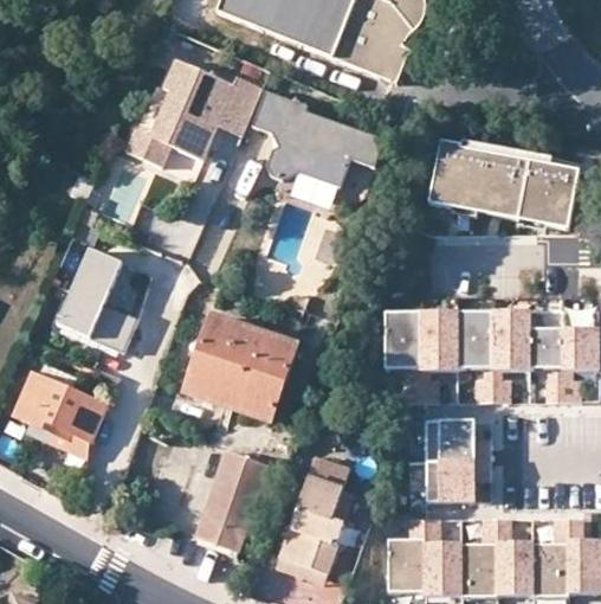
[(213,0),(211,10),(391,83),(405,49),(398,46),(386,42),(396,15),(415,0),(213,0)]
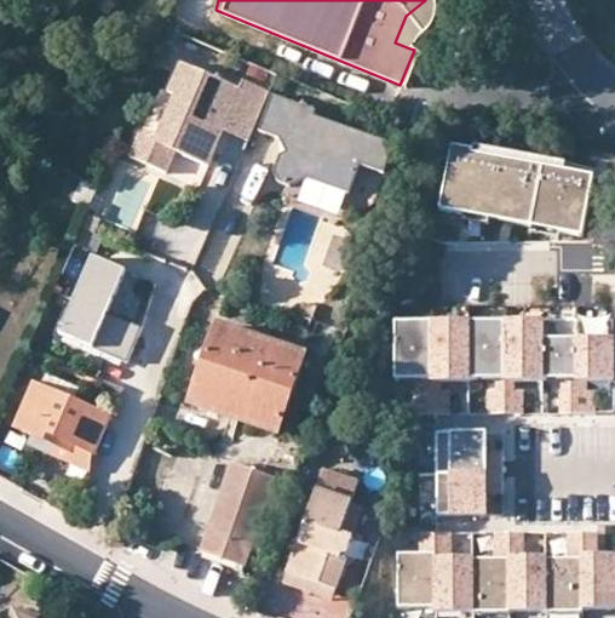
[(434,9),(430,0),(425,0),(406,16),(395,43),(407,47),(414,29),(430,22),(432,16),(434,9)]
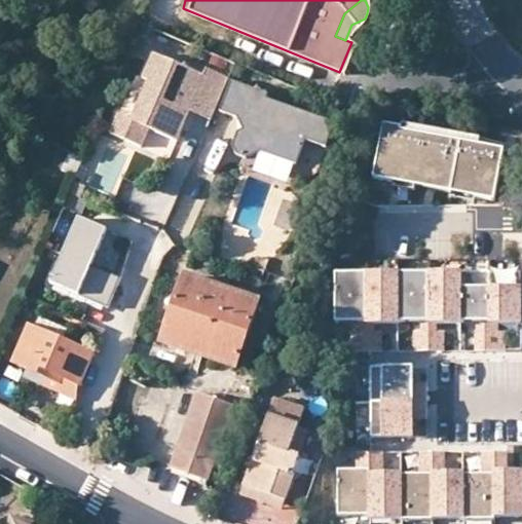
[(201,73),(151,50),(141,74),(146,77),(129,116),(117,111),(109,129),(140,143),(147,125),(175,138),(188,107),(209,116),(226,75),(204,65),(201,73)]
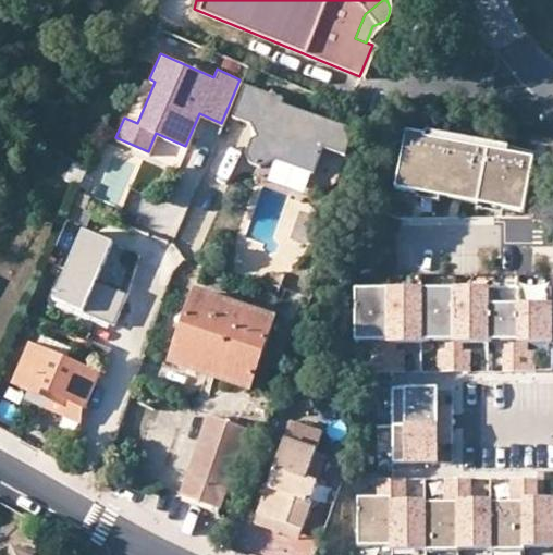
[(282,94),(243,79),(231,112),(249,119),(256,133),(250,135),(244,151),(248,160),(258,163),(273,156),(314,171),(323,143),(346,151),(355,126),(280,100),(282,94)]
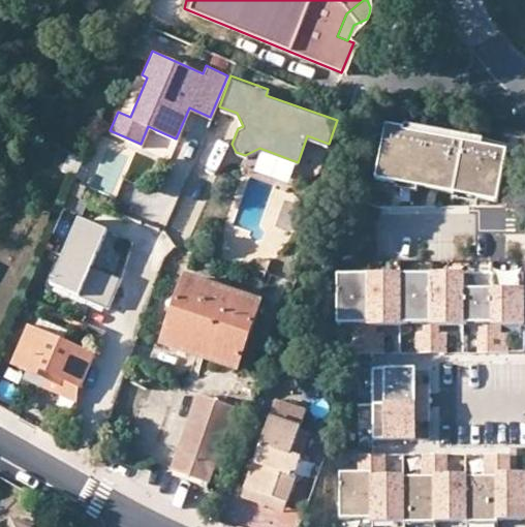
[(399,125),(380,123),(372,178),(393,181),(394,175),(437,181),(437,177),(453,179),(452,184),(475,188),(475,192),(495,195),(502,144),(468,138),(468,142),(460,141),(460,137),(399,128),(399,125)]
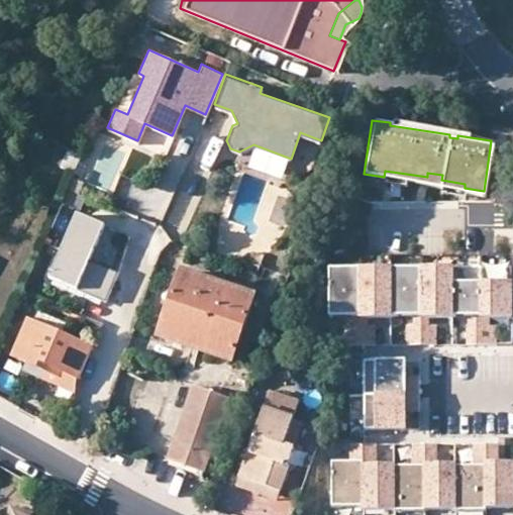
[(78,155),(66,147),(59,165),(71,170),(78,155)]
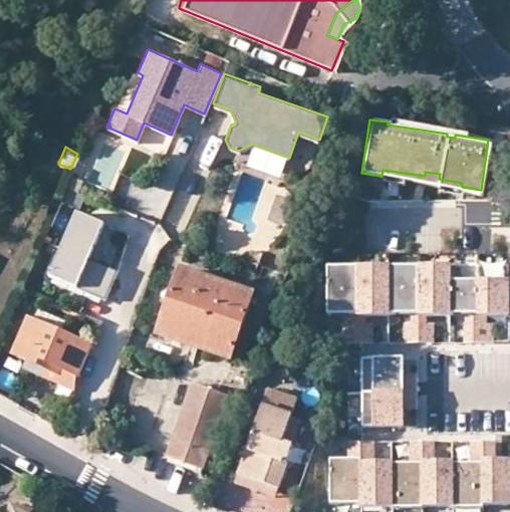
[(80,178),(68,173),(64,184),(75,189),(80,178)]
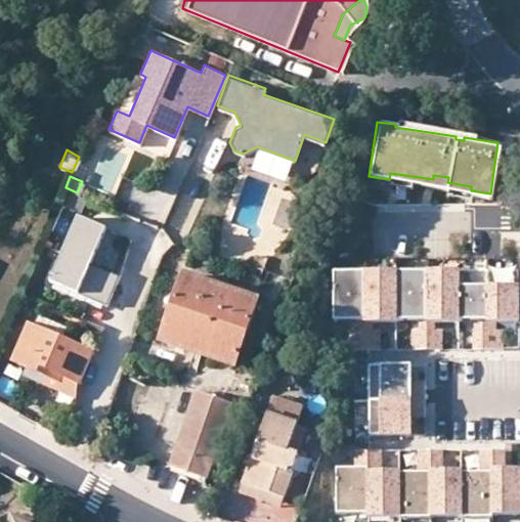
[(77,192),(66,187),(59,202),(72,207),(73,206),(79,208),(84,196),(77,192)]
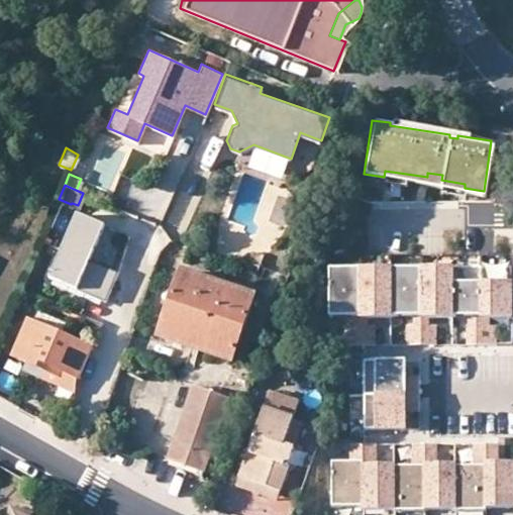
[(185,232),(189,200),(166,198),(163,229),(185,232)]
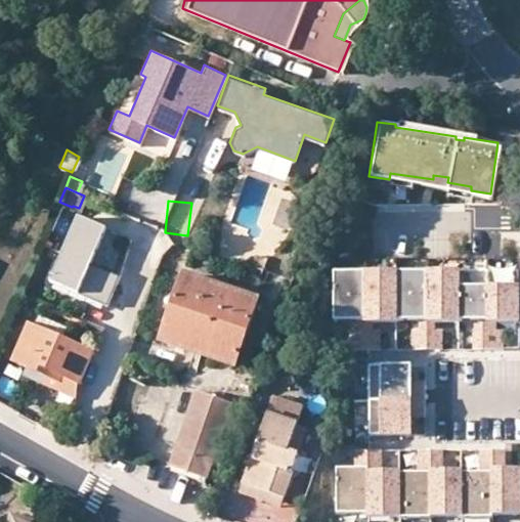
[(298,207),(282,202),(273,225),(290,230),(298,207)]
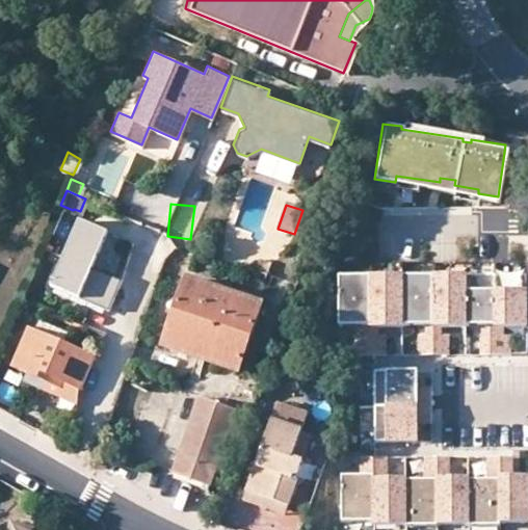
[(106,230),(78,217),(49,283),(107,309),(120,279),(90,266),(106,230)]
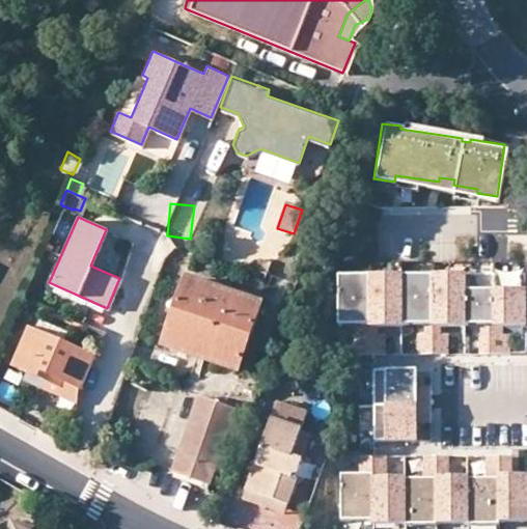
[(519,273),(332,276),(333,326),(356,325),(365,325),(365,327),(370,327),(395,326),(395,325),(418,324),(426,324),(427,326),(432,326),(459,325),(459,324),(479,324),(488,323),(488,325),(493,325),(519,324),(519,273)]
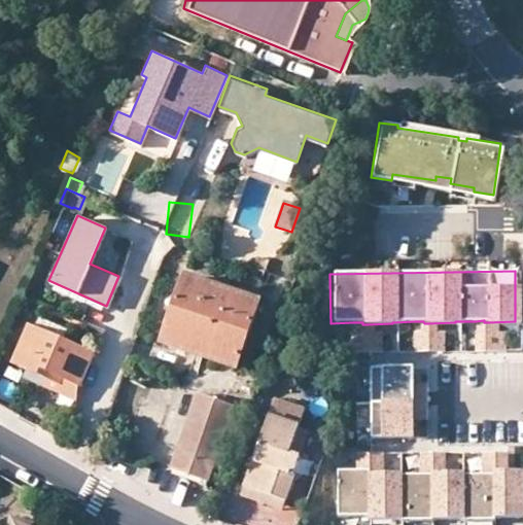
[(257,301),(182,276),(161,343),(236,369),(257,301)]
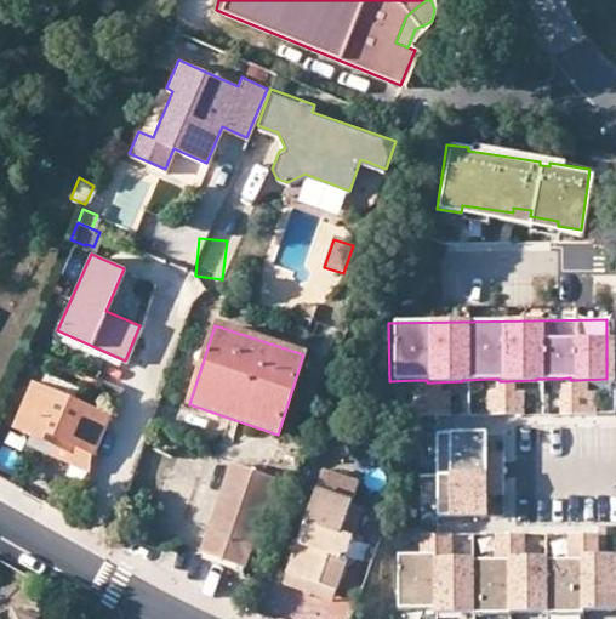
[(77,386),(44,372),(38,384),(70,398),(77,386)]
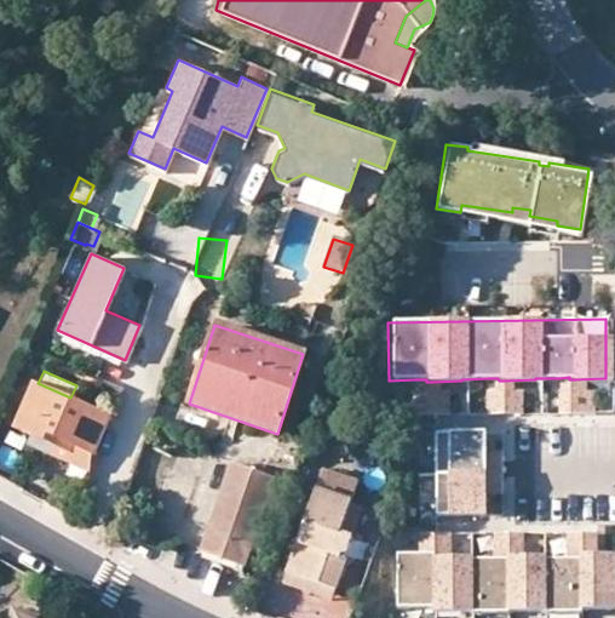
[(559,390),(575,390),(575,379),(569,379),(569,377),(559,378),(559,390)]
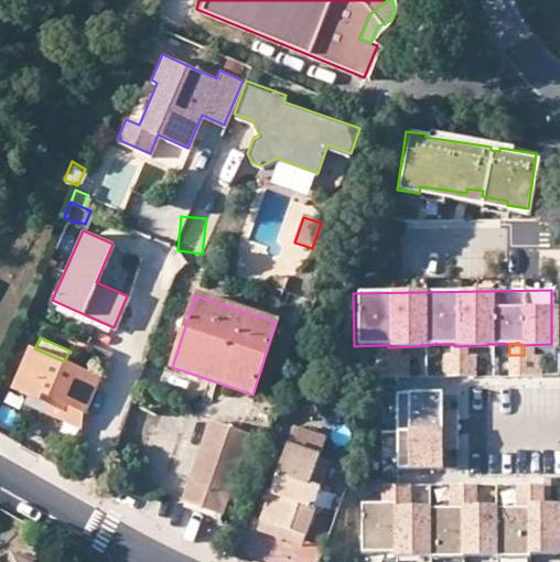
[(460,355),(459,346),(454,346),(453,344),(444,344),(444,356),(460,355)]
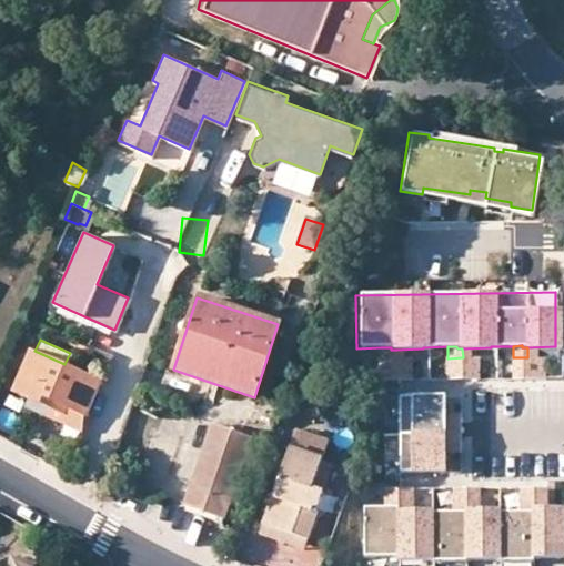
[(66,406),(83,415),(99,380),(64,364),(34,351),(28,347),(10,388),(51,407),(54,401),(66,406)]
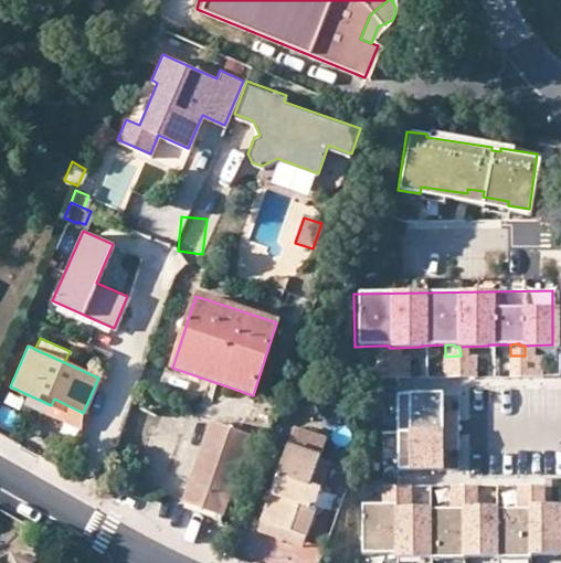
[(389,346),(379,346),(379,357),(394,357),(394,348),(389,348),(389,346)]
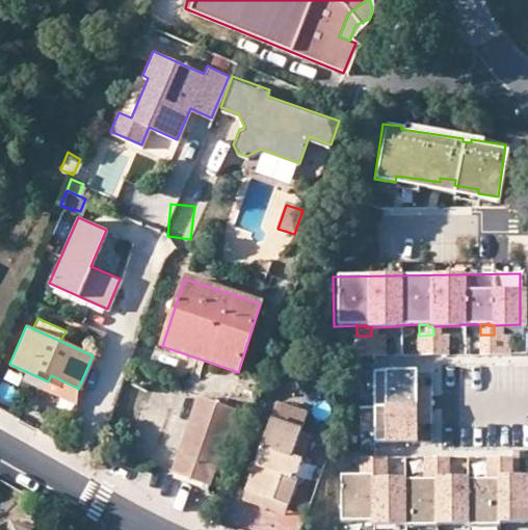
[(480,335),(473,335),(473,353),(503,352),(503,334),(494,335),(480,335)]
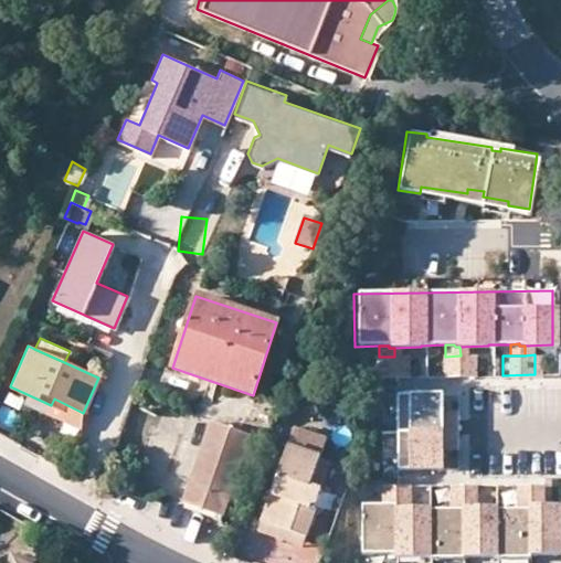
[(445,357),(438,357),(438,375),(470,375),(470,356),(461,356),(445,357)]
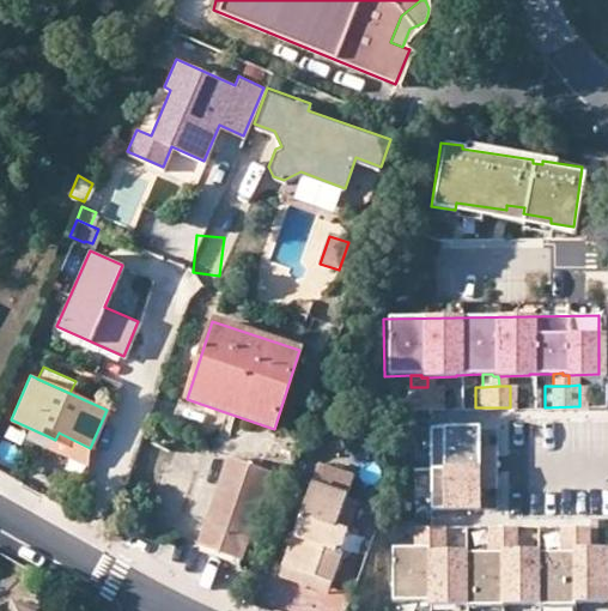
[(411,387),(403,387),(403,409),(438,409),(438,387),(427,387),(411,387)]
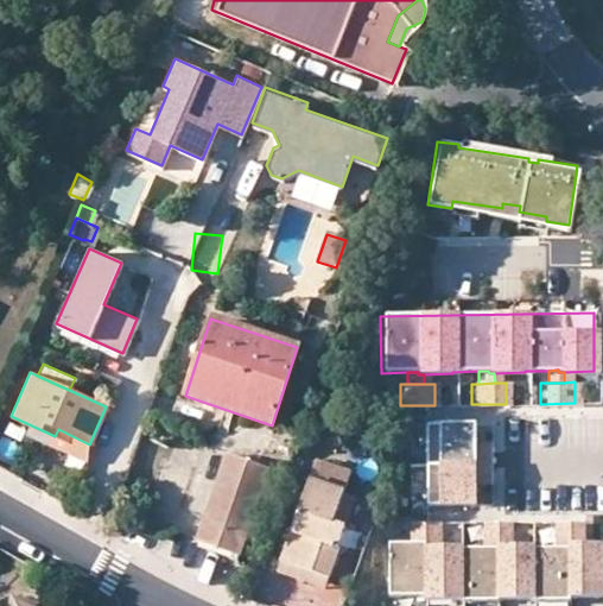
[(473,423),(424,424),(425,505),(474,504),(473,484),(489,483),(488,443),(473,443),(473,423)]
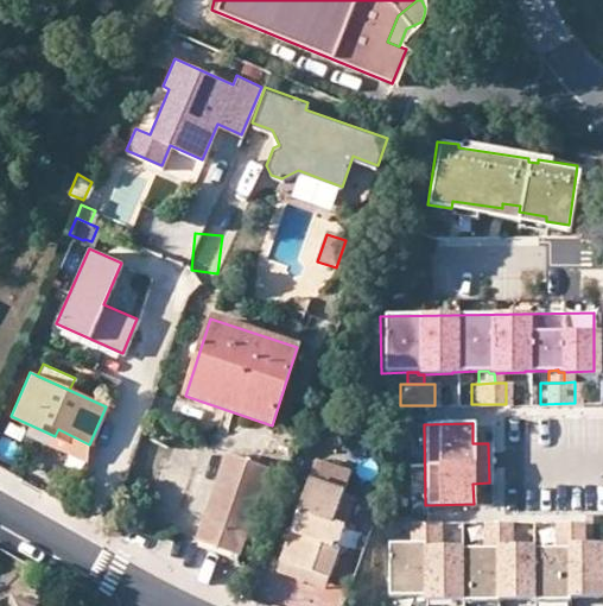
[(67,442),(70,435),(58,429),(55,436),(67,442)]
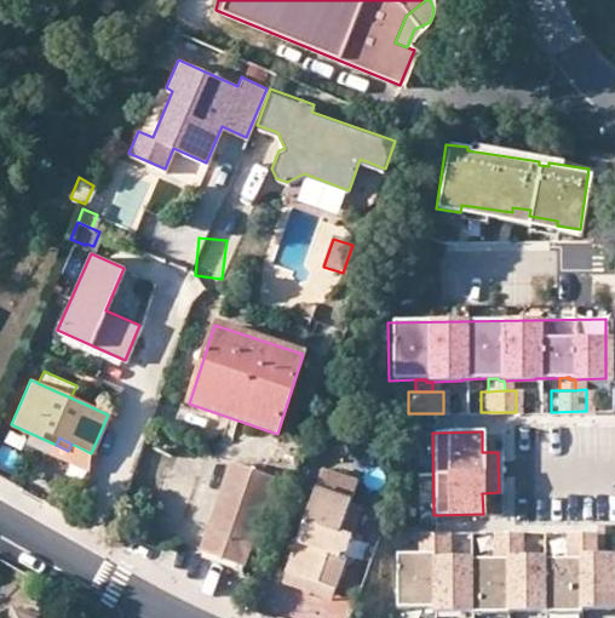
[(270,478),(229,463),(200,549),(241,562),(270,478)]
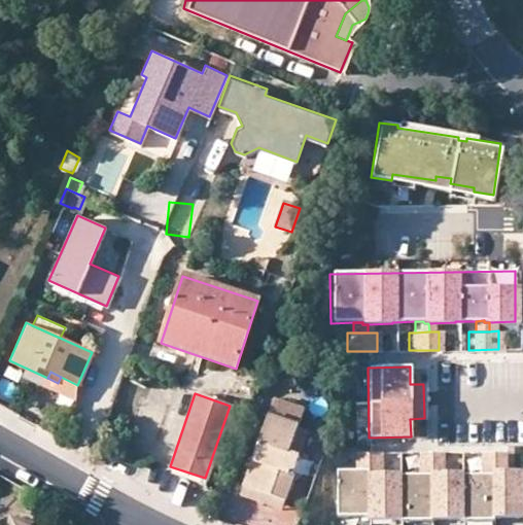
[(242,485),(284,498),(299,455),(288,452),(295,427),(303,408),(272,397),(242,485)]
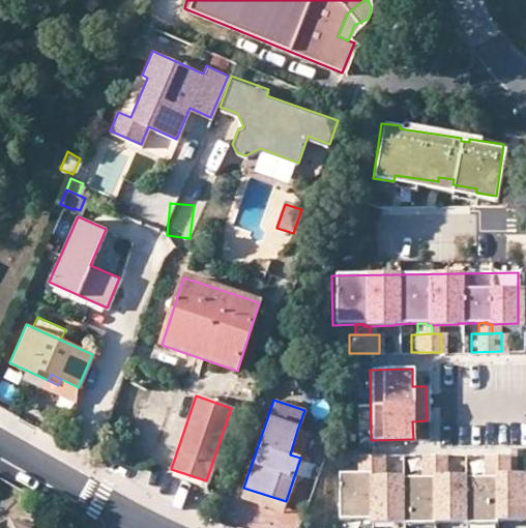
[(355,437),(369,437),(369,405),(354,405),(355,437)]
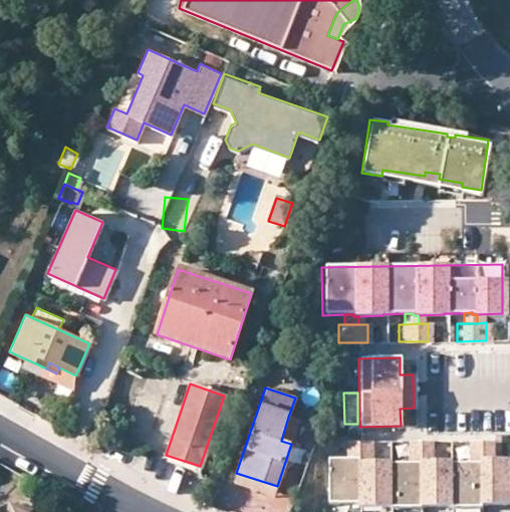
[(300,420),(288,417),(281,441),(291,444),(300,420)]
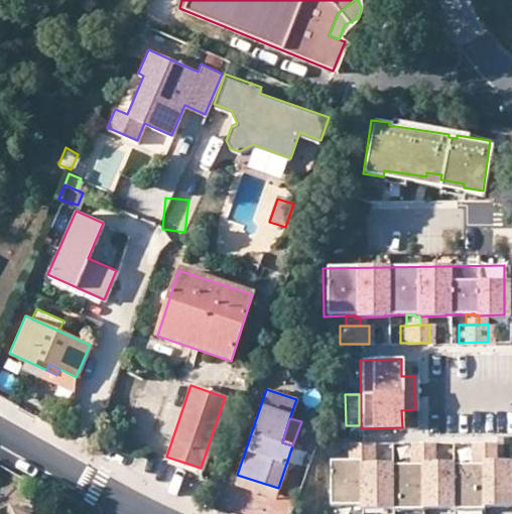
[(375,443),(350,444),(350,462),(329,462),(329,506),(360,506),(360,509),(394,508),(394,510),(424,509),(424,508),(456,507),(456,509),(486,508),(486,505),(511,504),(511,460),(497,461),(497,441),(473,441),(473,464),(455,464),(455,462),(435,463),(435,442),(411,442),(412,465),(393,465),(394,464),(376,464),(375,443)]
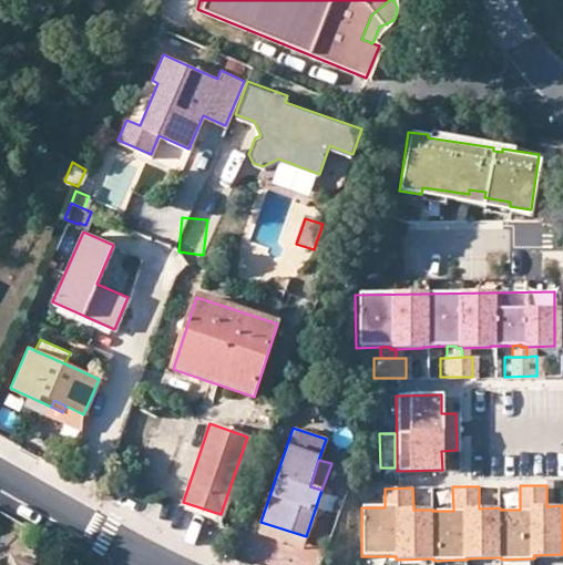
[(302,547),(306,536),(260,522),(257,533),(302,547)]
